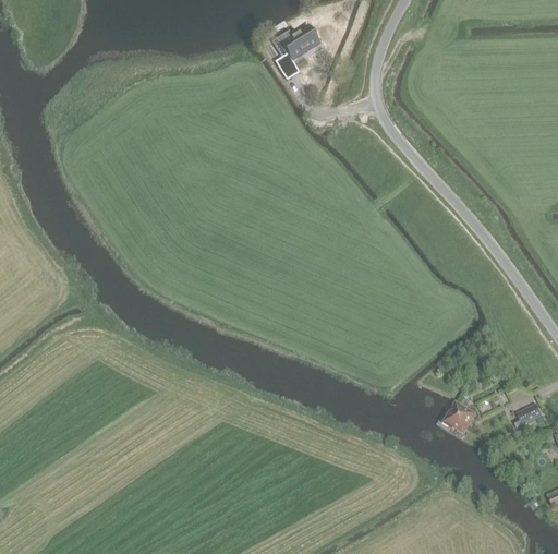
[(308,22),(281,40),(293,58),(320,40),(308,22)]
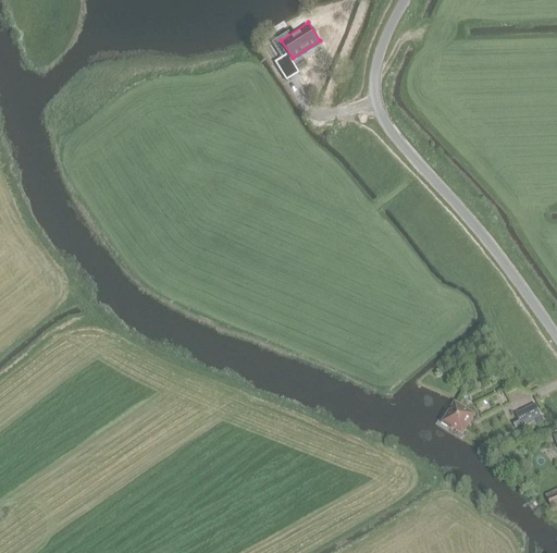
[(282,56),(274,60),(281,69),(287,64),(282,56)]
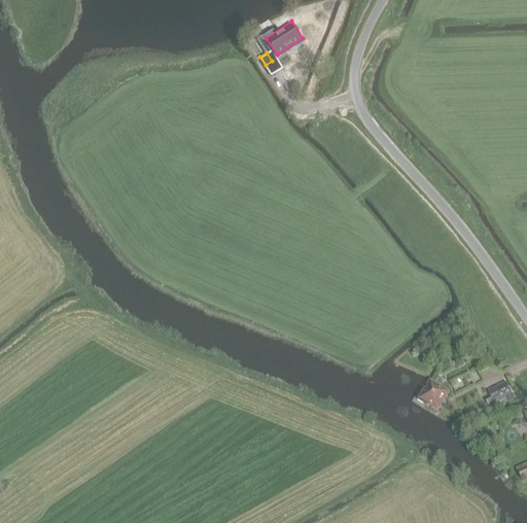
[(428,401),(436,406),(447,389),(430,379),(425,387),(422,386),(416,396),(426,403),(428,401)]
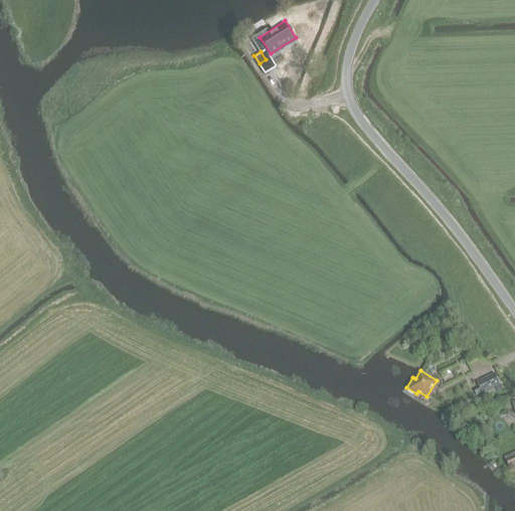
[(474,389),(476,393),(500,381),(494,370),(476,379),(480,386),(474,389)]
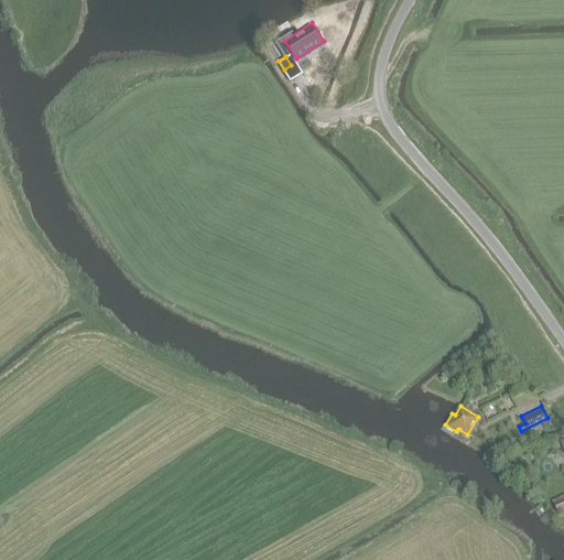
[(563,492),(552,498),(557,510),(563,507),(563,492)]
